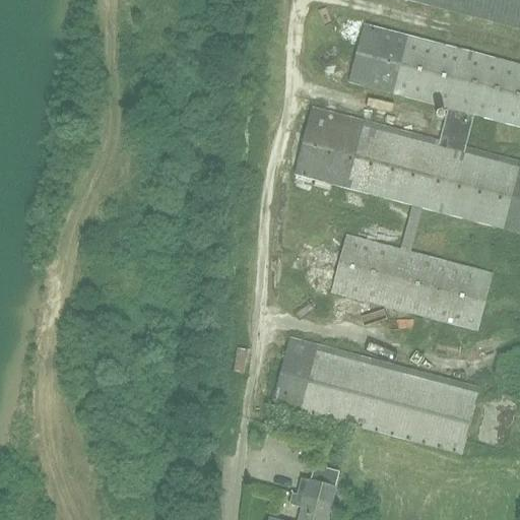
[(519,0),(409,0),(519,26),(519,0)]
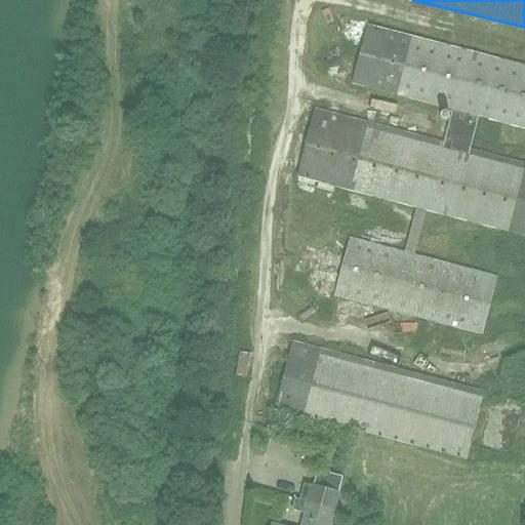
[(524,130),(524,68),(368,28),(353,85),(451,111),(478,118),(524,130)]
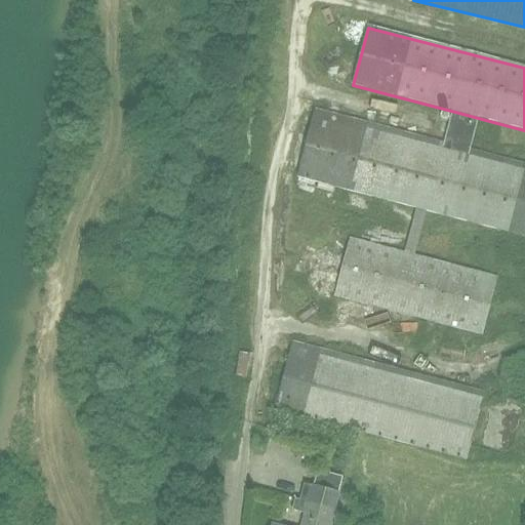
[(524,236),(524,164),(470,150),(478,118),(451,111),(443,143),(316,110),(297,177),(415,208),(426,210),(524,236)]
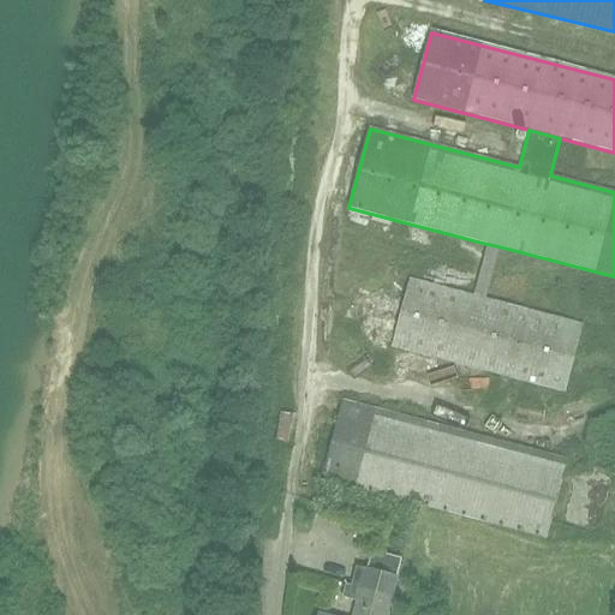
[(484,300),(499,246),(487,244),(473,297),(408,280),(392,347),(565,393),(581,326),(484,300)]
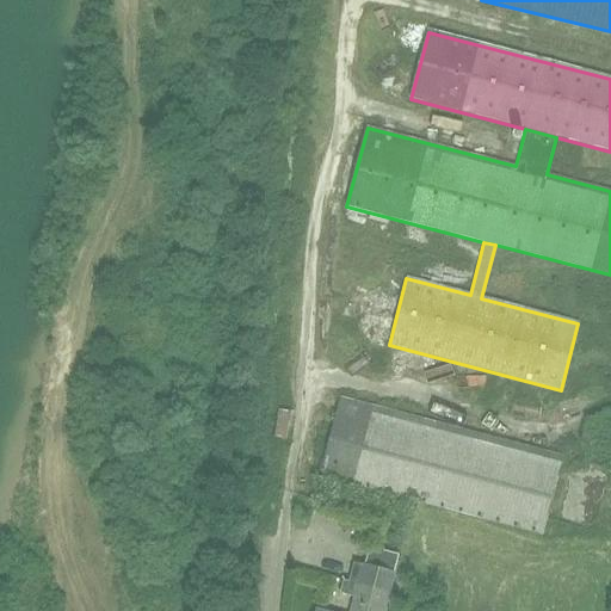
[(340,399),(320,476),(542,536),(562,457),(340,399)]
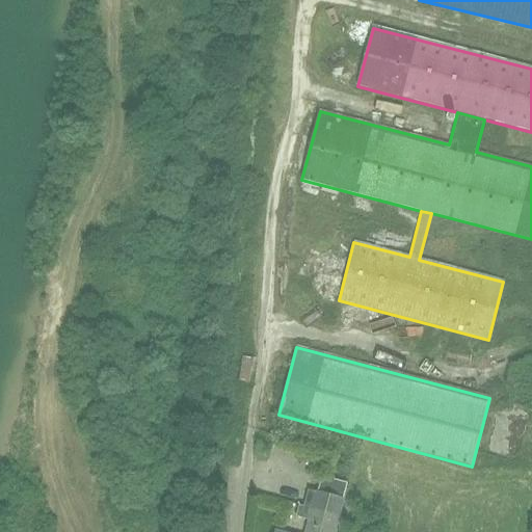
[(351,479),(361,445),(344,441),(335,475),(351,479)]
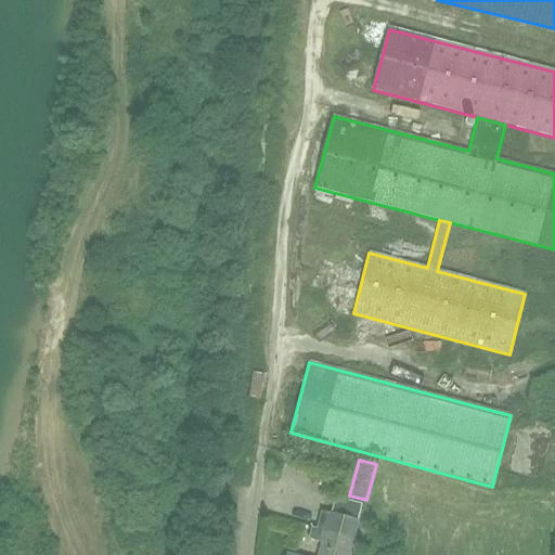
[(347,554),(357,521),(339,517),(321,512),(317,529),(311,527),(308,539),(322,543),(318,554),(288,554),(287,554),(286,554),(347,554)]
